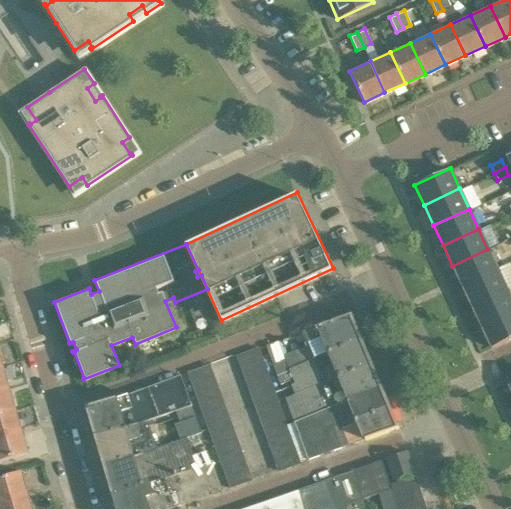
[(462,286),(497,269),(487,249),(452,266),(462,286)]
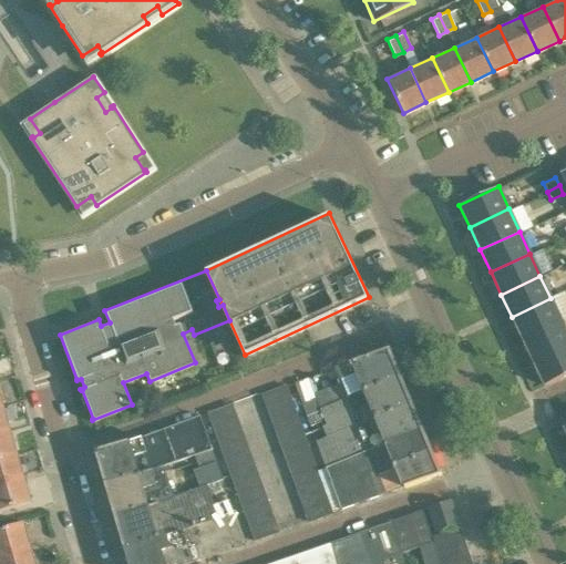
[(512,317),(522,339),(561,320),(551,298),(512,317)]
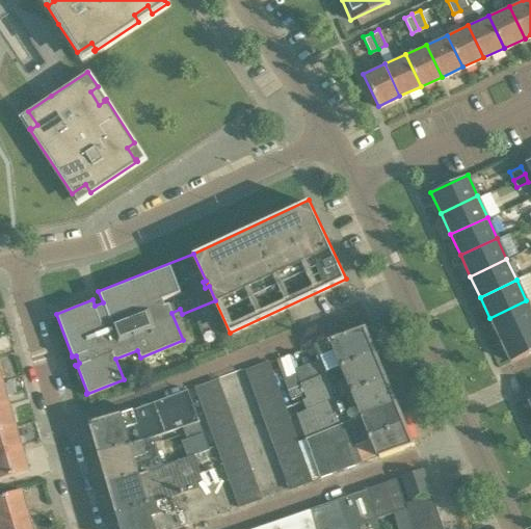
[(500,339),(530,323),(530,311),(526,300),(489,318),(500,339)]
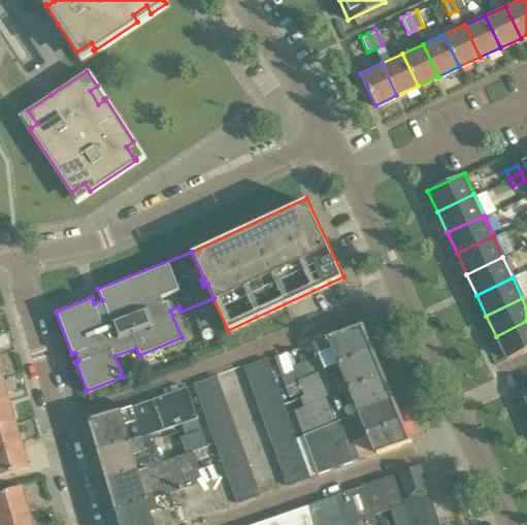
[(526,321),(496,336),(505,357),(526,347),(526,321)]
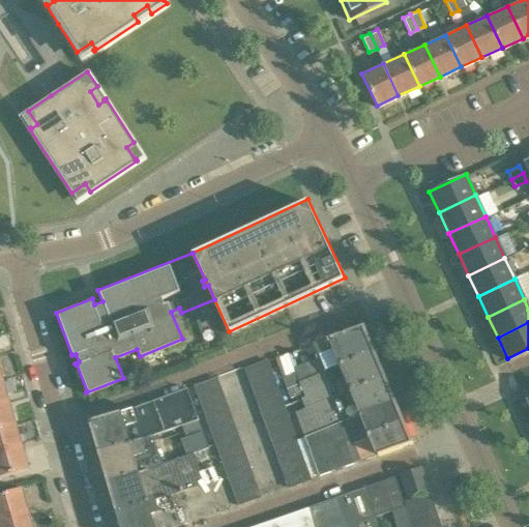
[(374,350),(363,324),(312,343),(317,356),(293,367),(288,351),(274,356),(285,385),(374,350)]
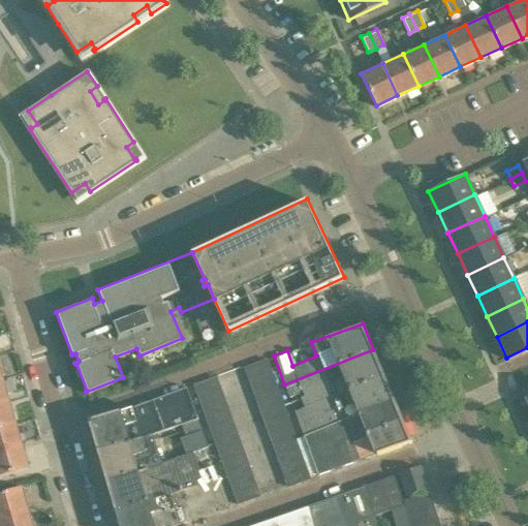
[(383,374),(373,349),(284,384),(288,396),(302,390),(304,395),(290,400),(293,409),(349,389),(383,374)]
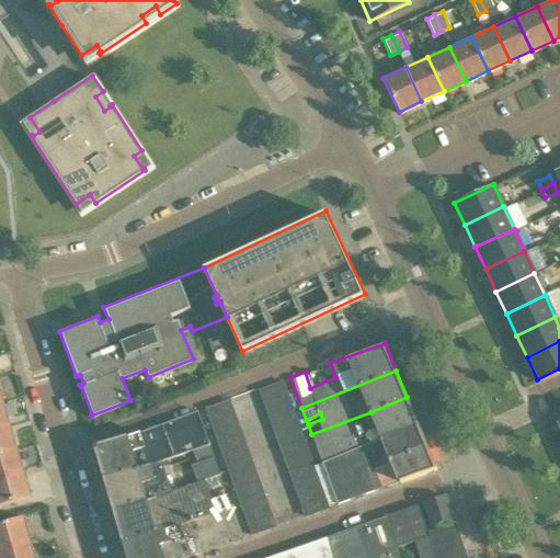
[(259,388),(263,400),(286,390),(282,379),(259,388)]
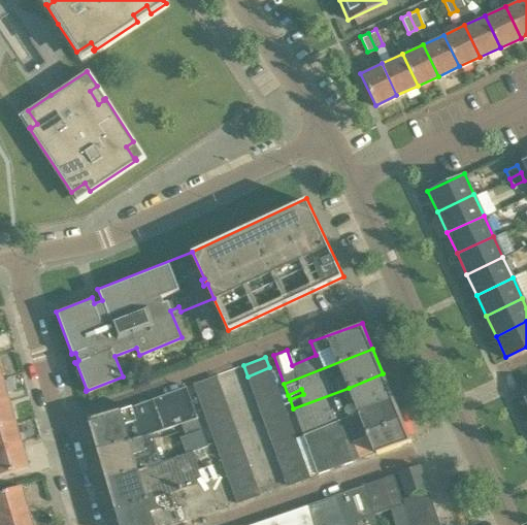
[(273,379),(269,367),(248,376),(251,387),(273,379)]
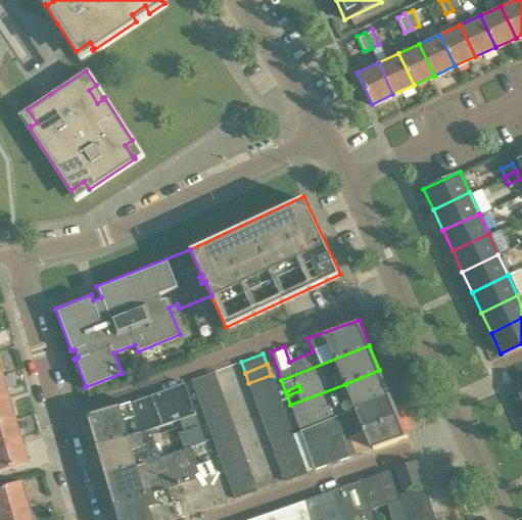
[(356,408),(389,393),(379,370),(345,384),(290,405),(299,430),(354,407),(356,408)]
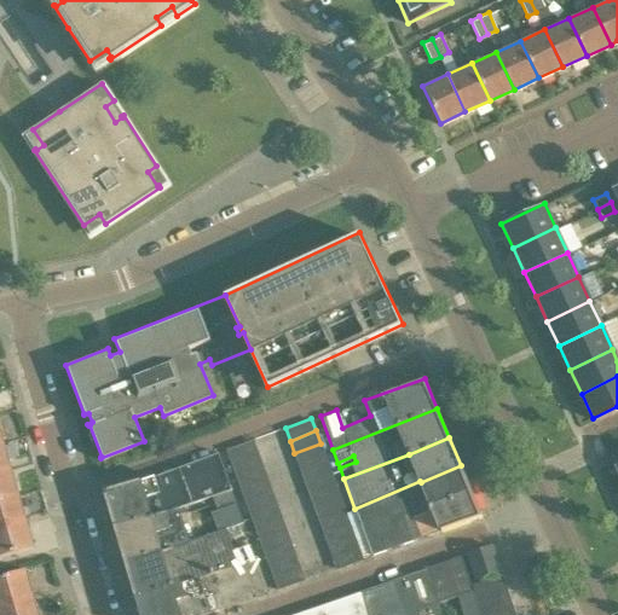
[(256,451),(252,439),(226,448),(231,460),(256,451)]
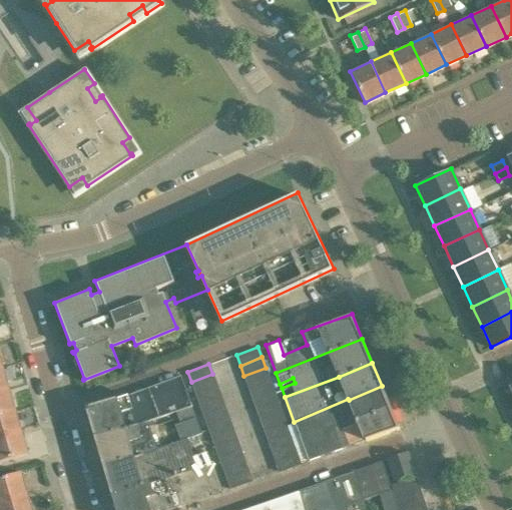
[(0,390),(8,388),(2,366),(0,367),(0,390)]
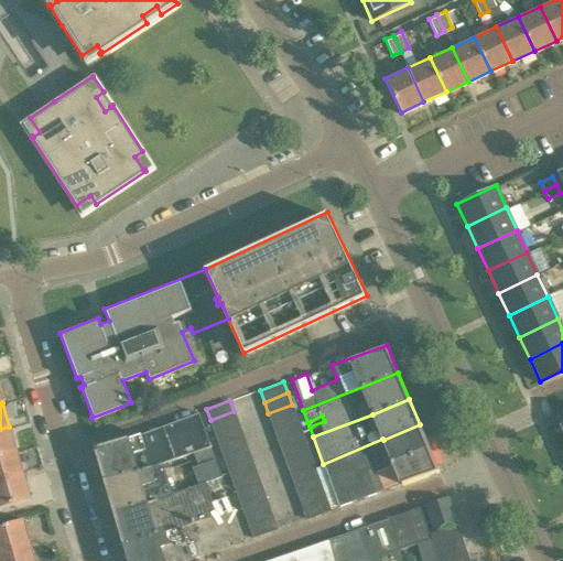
[(296,416),(292,405),(268,413),(272,425),(296,416)]
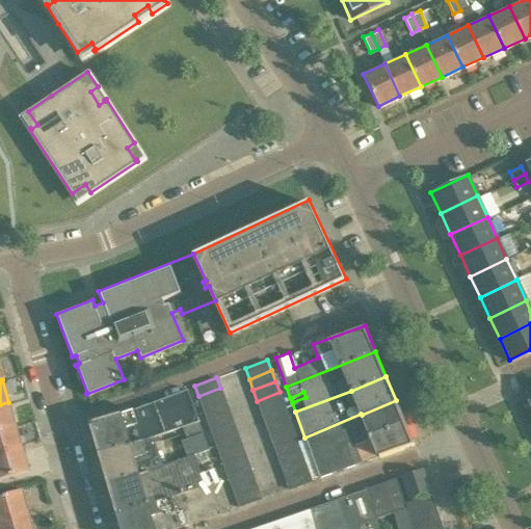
[(198,396),(203,407),(224,399),(220,388),(198,396)]
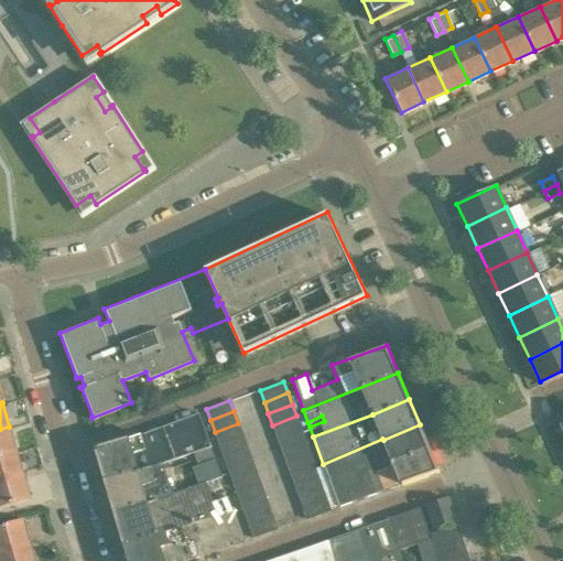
[(192,451),(209,445),(197,412),(128,438),(127,439),(127,438),(93,448),(103,478),(161,461),(192,451)]
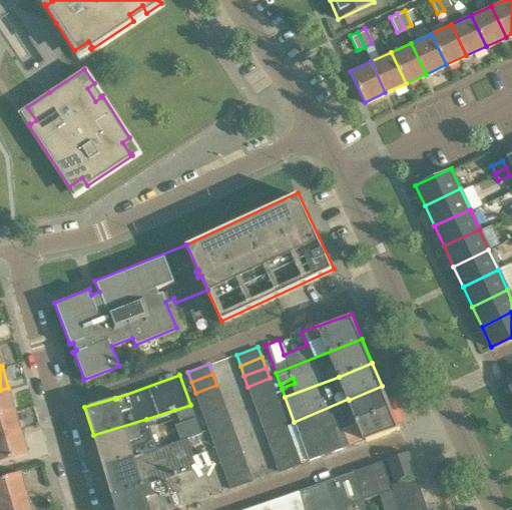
[(274,389),(270,378),(247,387),(251,397),(274,389)]
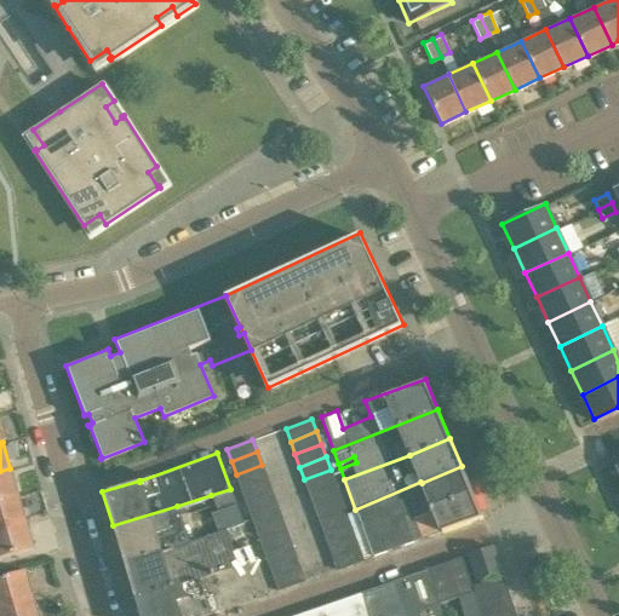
[(236,475),(240,487),(267,477),(262,465),(236,475)]
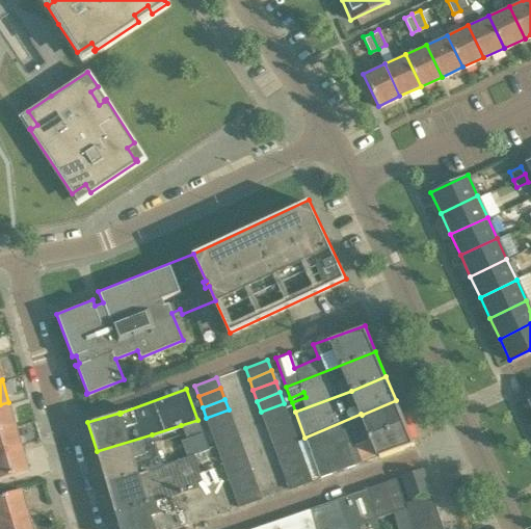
[(414,444),(396,400),(362,415),(361,414),(304,438),(319,476),(414,444)]
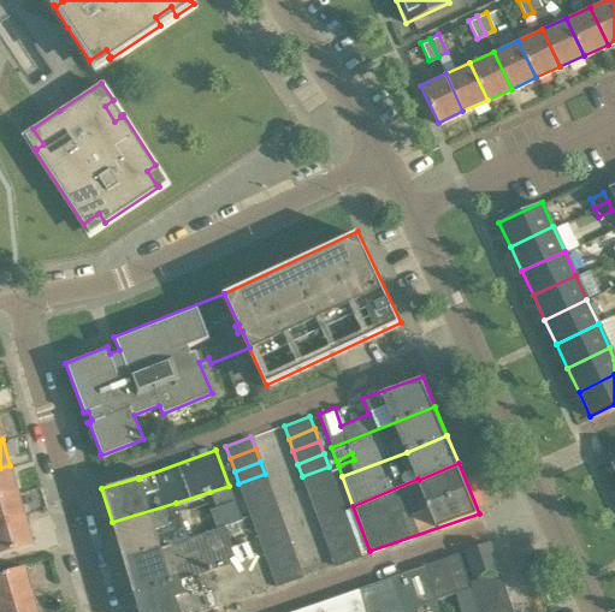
[(0,495),(17,491),(10,465),(0,468),(0,495)]
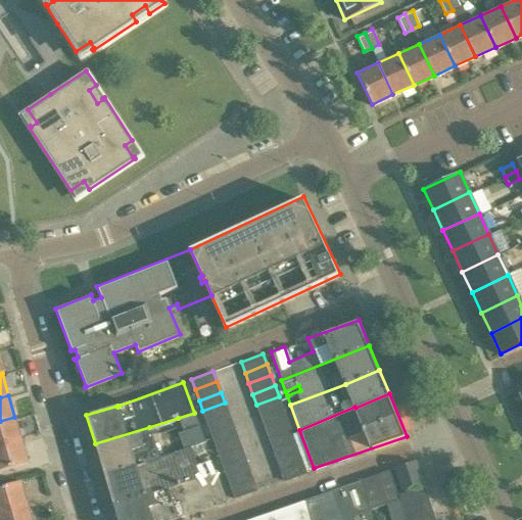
[(282,407),(279,396),(256,405),(261,415),(282,407)]
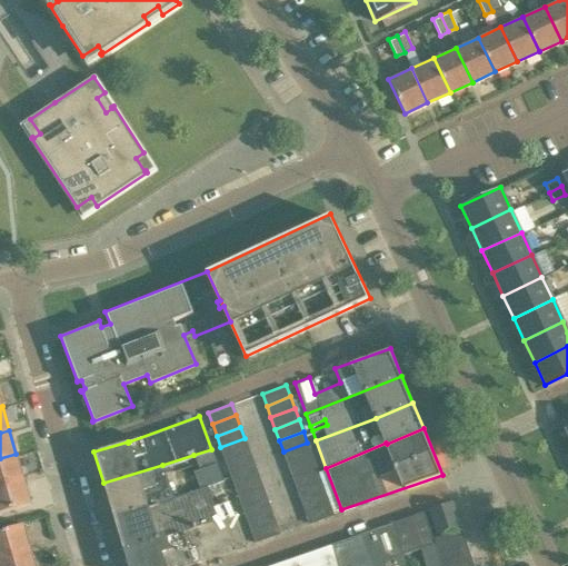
[(220,447),(225,459),(249,450),(245,438),(220,447)]
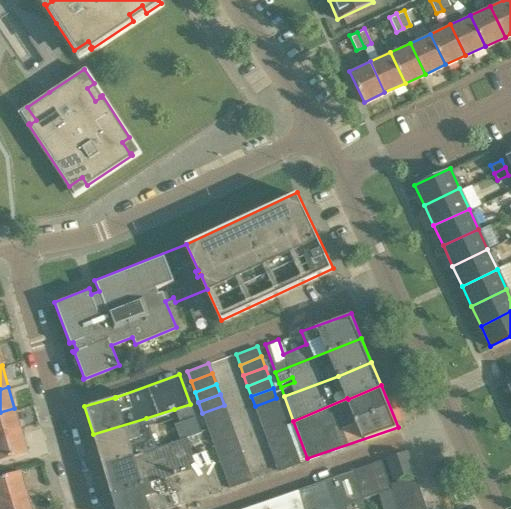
[(280,408),(276,398),(255,406),(259,417),(280,408)]
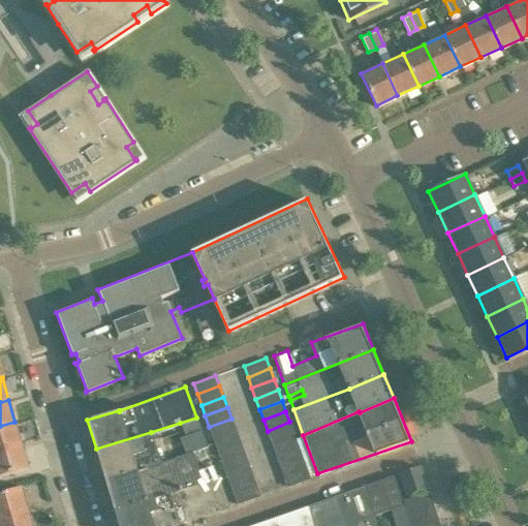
[(190,451),(207,445),(196,418),(180,423),(185,438),(180,439),(184,453),(190,451)]
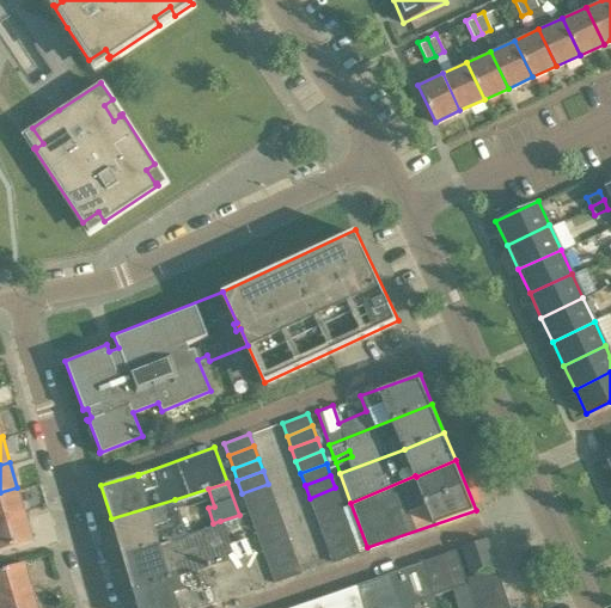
[(242,493),(246,505),(272,496),(268,484),(242,493)]
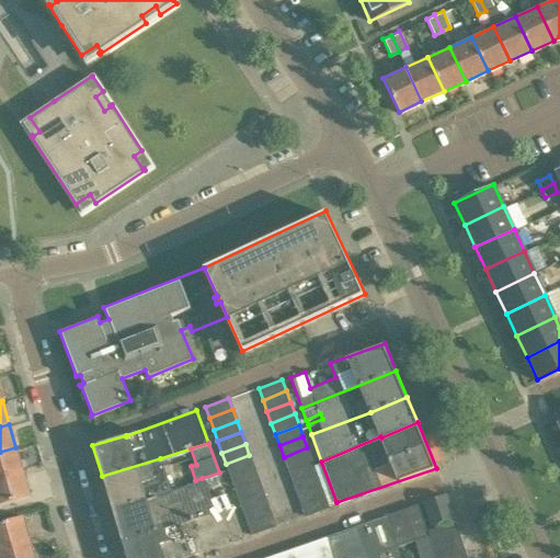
[(0,477),(22,470),(15,447),(0,452),(0,477)]
